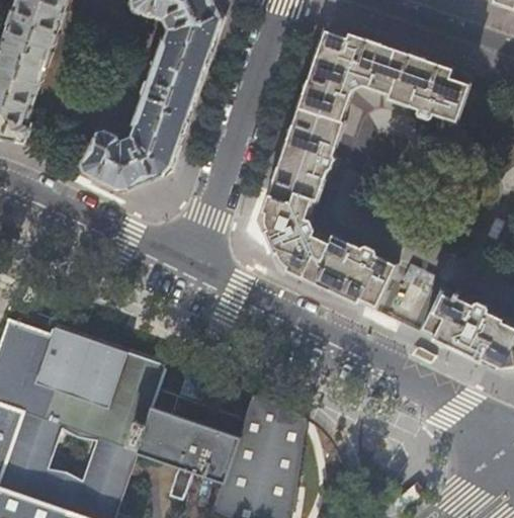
[(0,136),(24,142),(31,120),(27,119),(31,106),(68,0),(15,0),(9,19),(0,45),(0,136)]
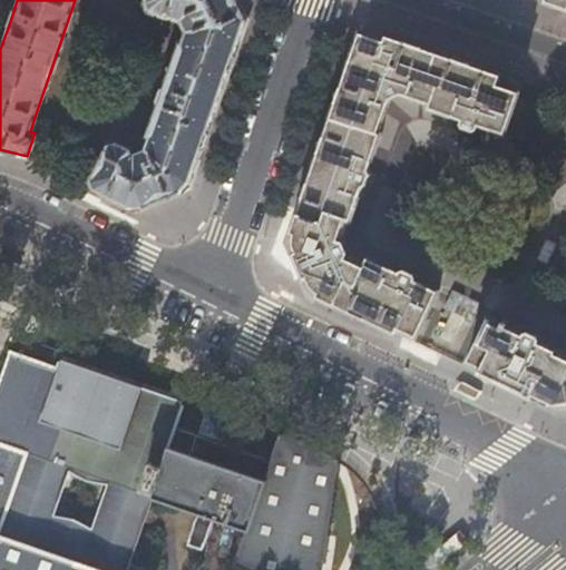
[(85,187),(134,210),(185,188),(195,159),(208,119),(243,20),(233,0),(144,0),(140,10),(165,19),(166,17),(178,21),(183,31),(178,42),(177,41),(160,89),(144,137),(146,138),(143,149),(133,153),(130,151),(130,148),(107,138),(85,187)]
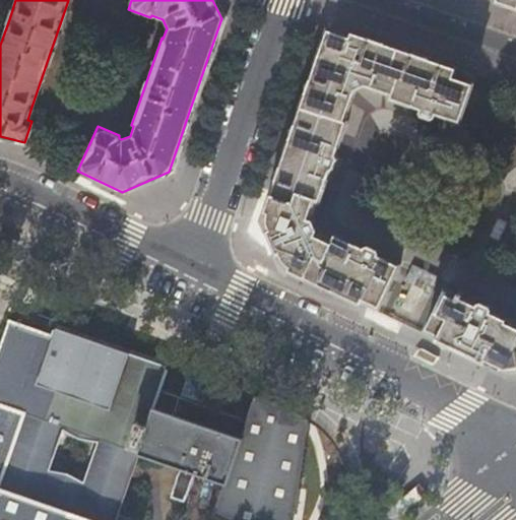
[(515,6),(515,0),(490,0),(515,9),(515,6)]
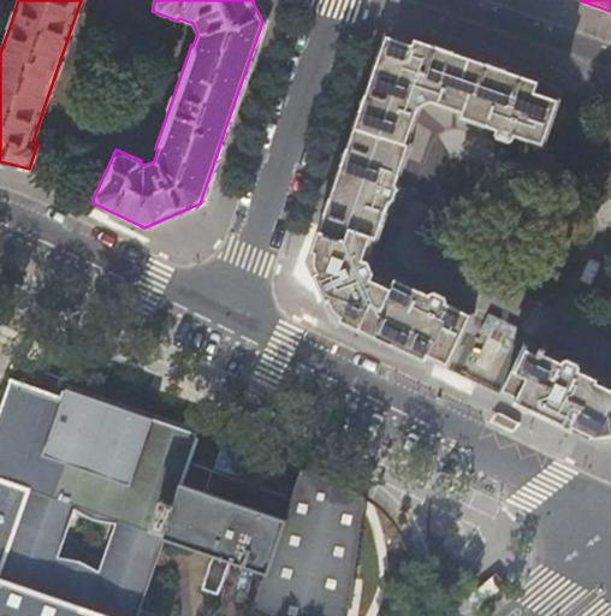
[(426,355),(444,363),(469,314),(444,302),(443,296),(433,291),(428,294),(393,277),(391,285),(372,276),(373,273),(369,260),(366,259),(373,237),(375,238),(386,211),(393,208),(397,199),(392,193),(407,149),(404,148),(417,106),(431,101),(460,111),(458,116),(494,129),(493,134),(494,137),(506,141),(511,138),(512,135),(541,144),(549,125),(556,124),(561,112),(555,106),(561,88),(386,28),(307,260),(307,261),(330,315),(422,360),(426,355)]
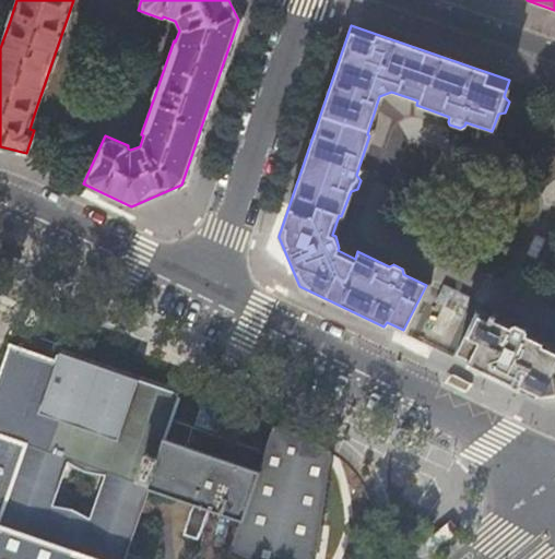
[(465,365),(540,400),(554,396),(554,157),(554,158),(554,157),(554,347),(526,334),(524,329),(515,324),(509,325),(493,319),(494,316),(489,313),(488,316),(475,310),(461,339),(453,354),(468,360),(465,365)]
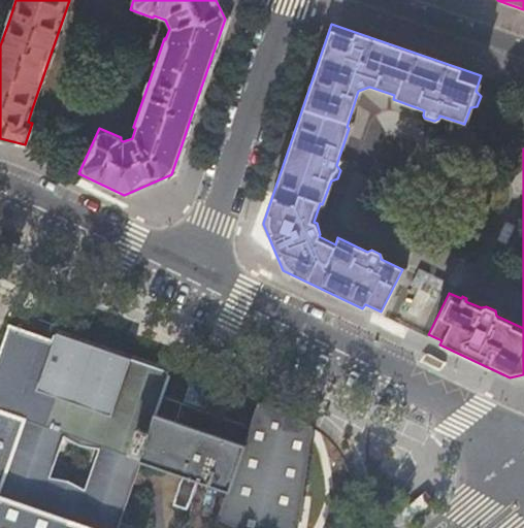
[(226,491),(216,521),(223,526),(227,527),(292,527),(307,424),(294,417),(288,415),(257,404),(248,430),(187,408),(159,399),(167,375),(165,374),(164,375),(148,367),(127,363),(109,354),(90,350),(71,340),(53,336),(54,335),(52,335),(50,339),(5,325),(0,340),(0,527),(112,527),(136,460),(226,491)]
